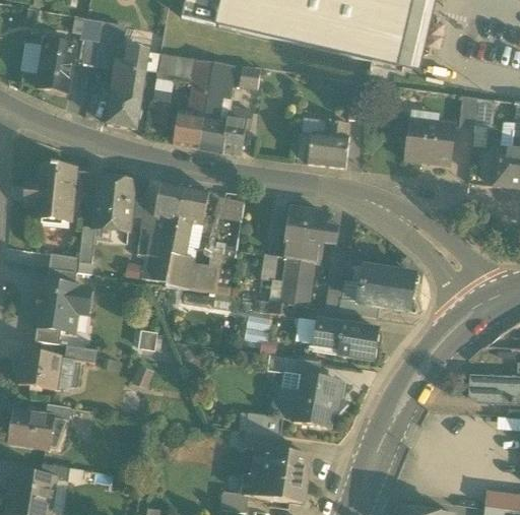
[(413,64),(429,0),(184,0),(181,15),(395,65),(396,60),(413,64)]
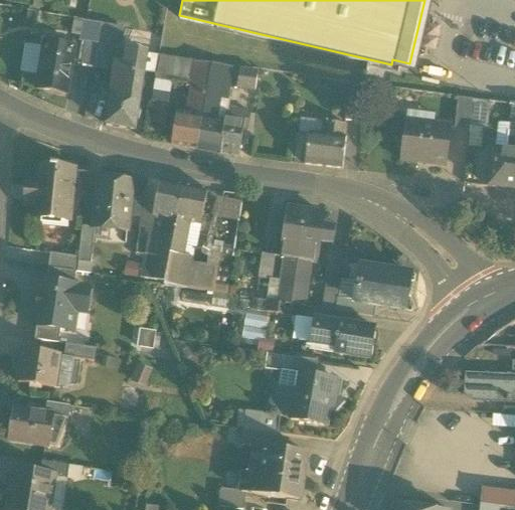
[(424,0),(409,63),(392,59),(391,64),(417,71),(434,0),(424,0)]
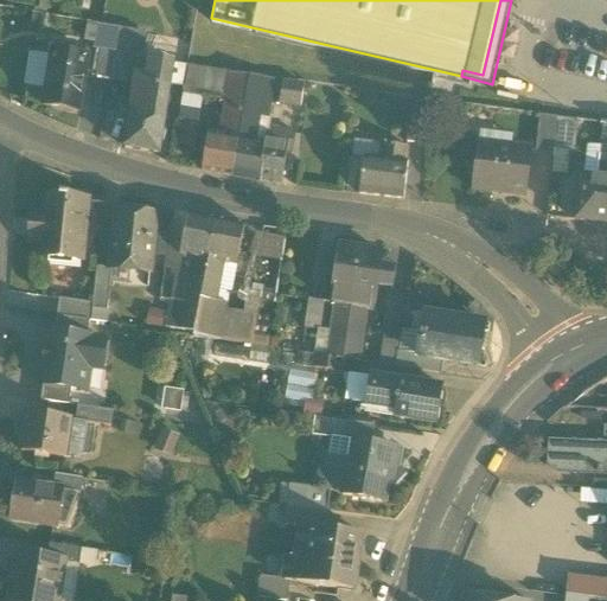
[(94,38),(97,20),(87,18),(83,37),(94,38)]
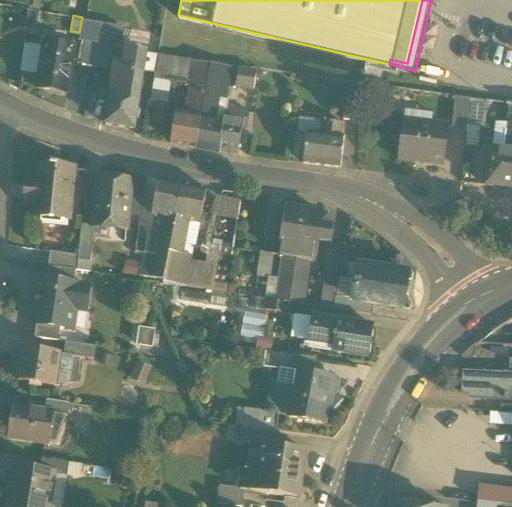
[(97,41),(97,39),(100,20),(82,17),(79,32),(78,37),(85,38),(97,41)]
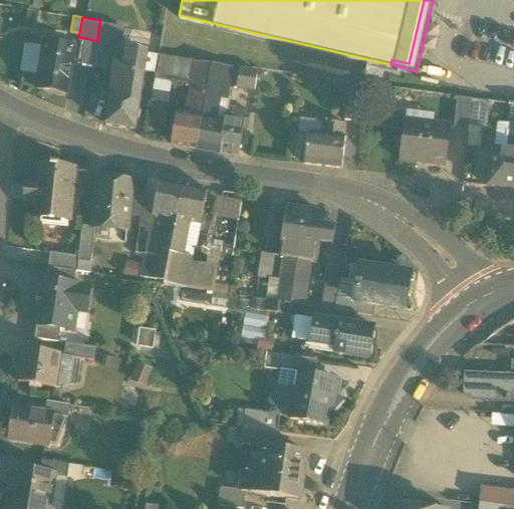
[(121,24),(100,20),(97,39),(118,43),(121,24)]
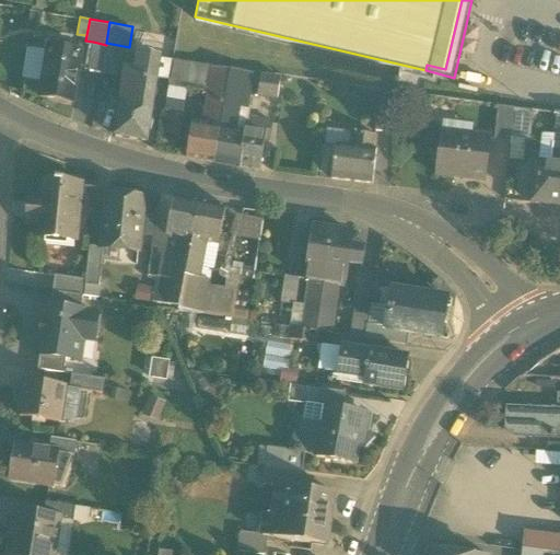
[(135,51),(140,51),(160,55),(161,42),(137,37),(135,51)]
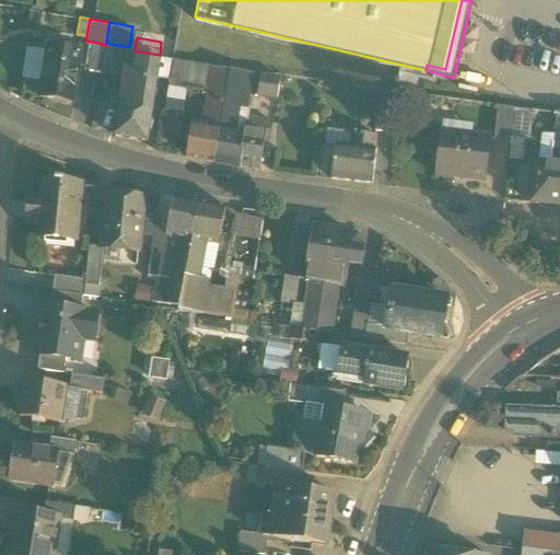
[(38,94),(73,101),(82,48),(47,42),(47,47),(42,77),(38,94)]
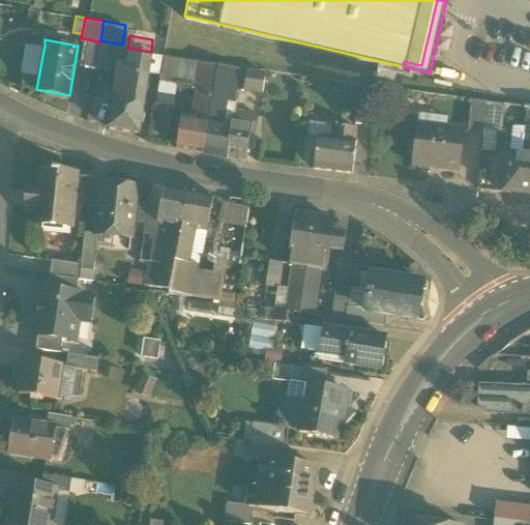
[(84,63),(96,65),(100,42),(88,39),(84,63)]
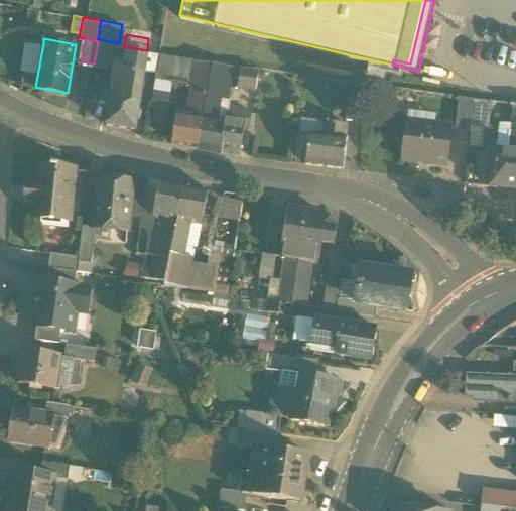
[(98,39),(98,41),(94,64),(113,67),(113,64),(114,64),(115,57),(117,57),(119,43),(98,39)]
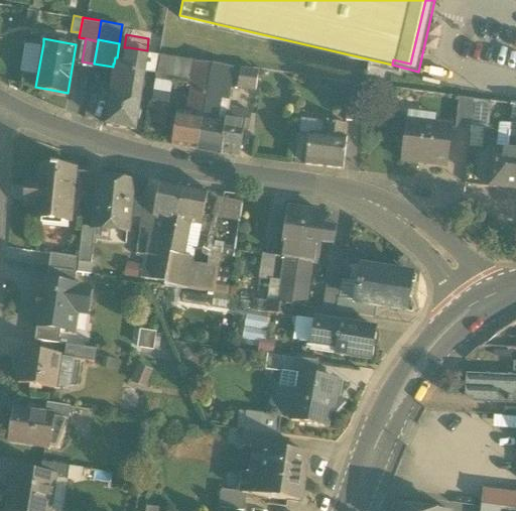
[(38,71),(43,43),(24,40),(20,68),(38,71)]
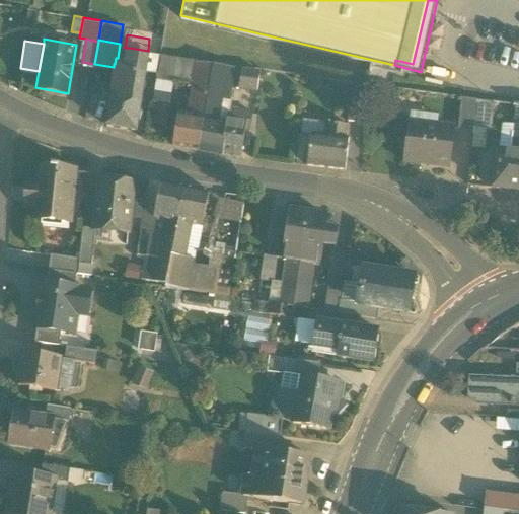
[(130,48),(128,60),(118,58),(116,58),(115,64),(114,64),(114,67),(105,122),(136,127),(141,92),(142,92),(145,69),(148,51),(130,48)]
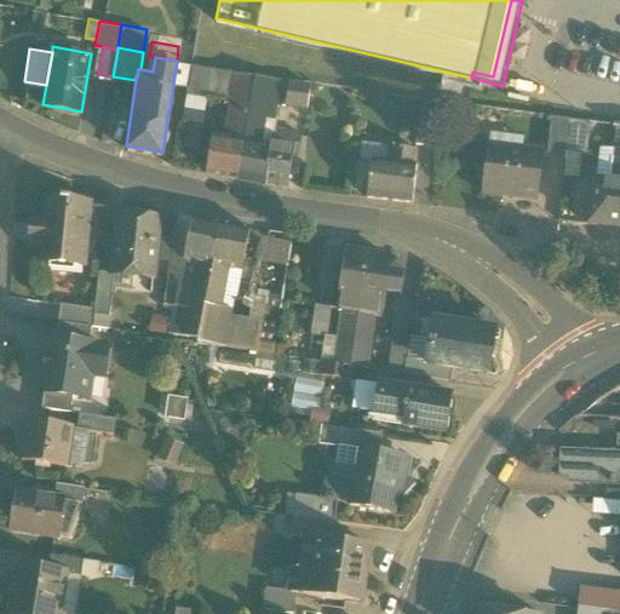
[(212,67),(201,64),(199,64),(193,63),(189,63),(185,80),(210,84),(212,67)]
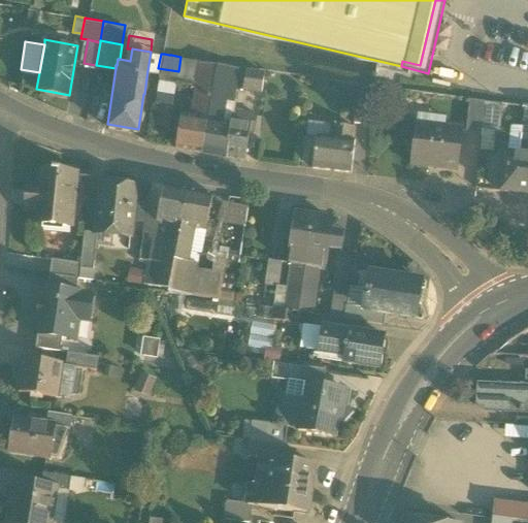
[(176,82),(197,85),(200,71),(205,72),(207,63),(207,60),(192,58),(180,57),(178,71),(176,82)]
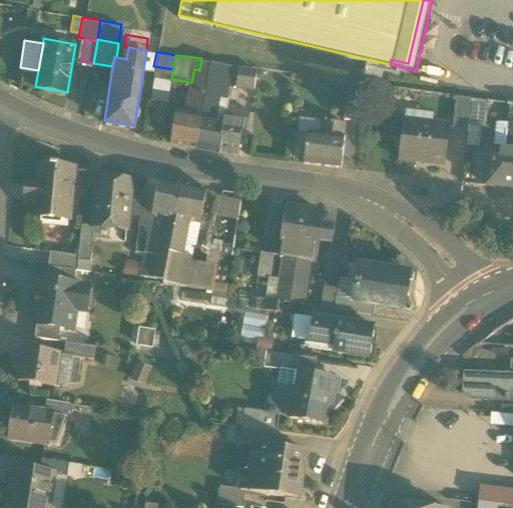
[(201,61),(199,70),(208,71),(209,62),(201,61)]
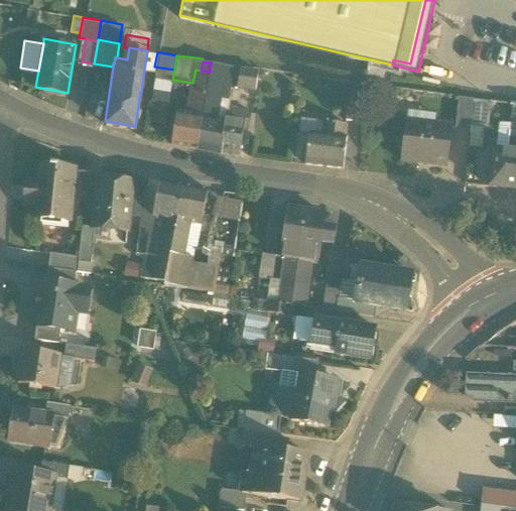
[(211,62),(210,72),(217,73),(219,62),(212,61),(211,62)]
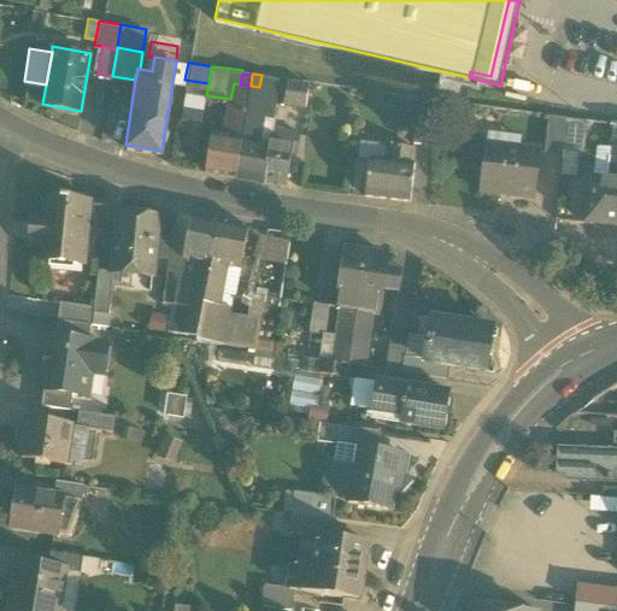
[(285,101),(305,104),(309,81),(287,78),(285,101)]
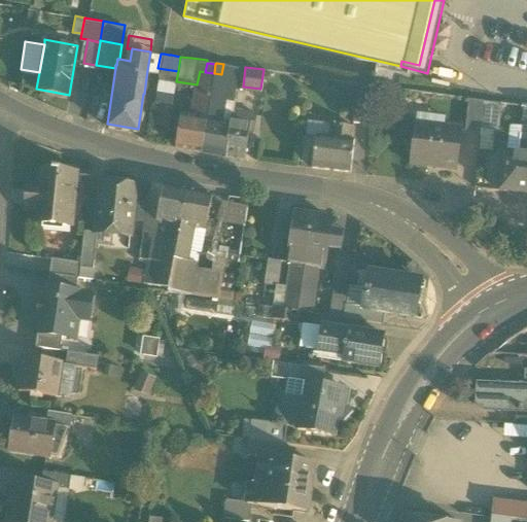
[(212,84),(214,73),(205,72),(200,71),(197,84),(196,94),(197,94),(197,93),(210,95),(212,84)]
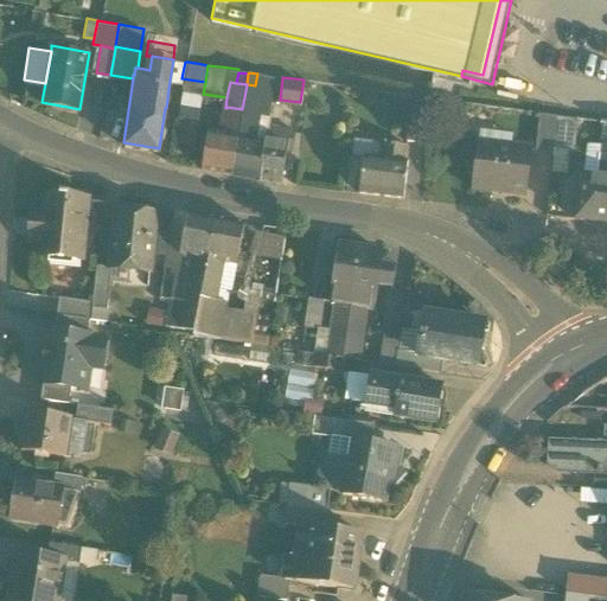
[(272,89),(255,85),(247,84),(244,97),(269,102),(270,98),(272,89)]
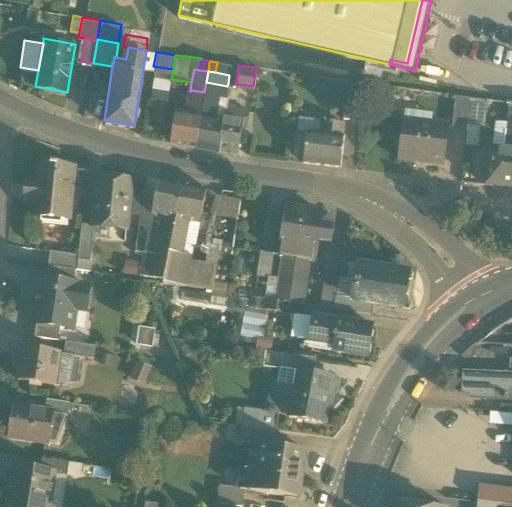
[(152,97),(166,99),(170,79),(153,76),(150,97),(152,97)]
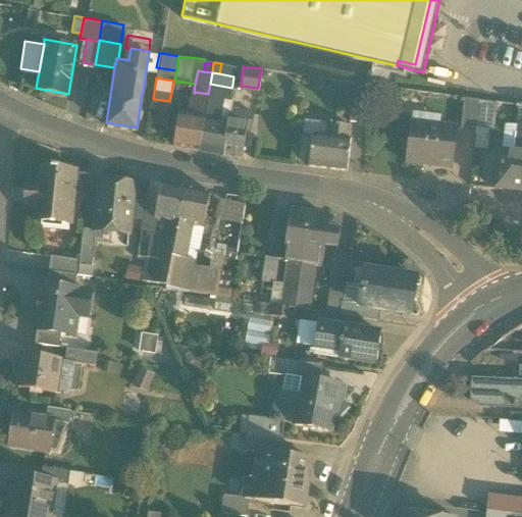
[(354,116),(367,117),(370,83),(357,81),(354,116)]
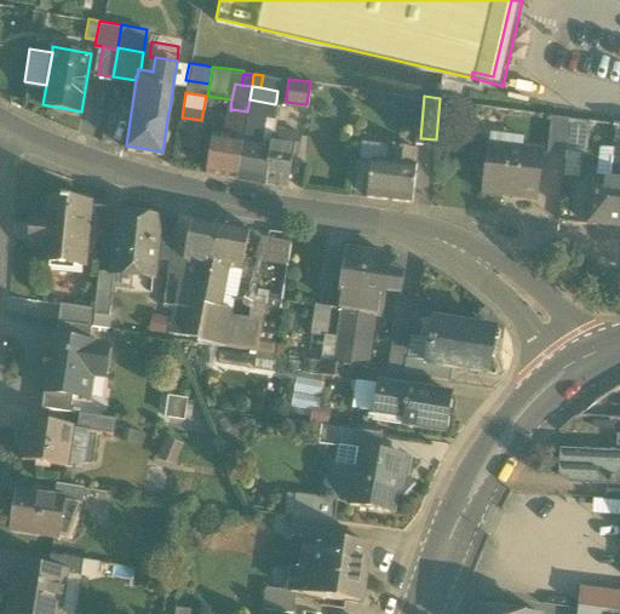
[(247,112),(244,137),(260,142),(265,115),(273,118),(275,104),(250,99),(247,112)]
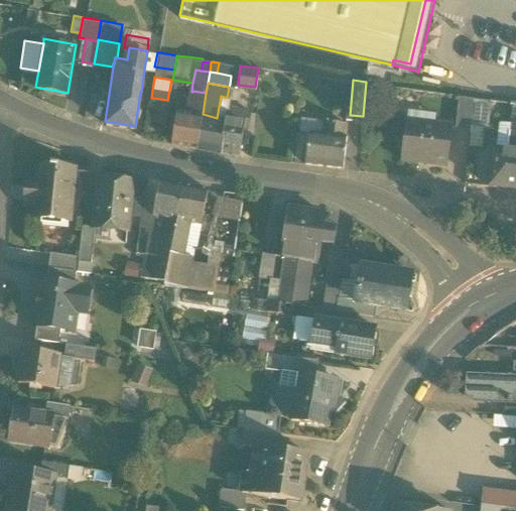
[(192,92),(188,112),(203,114),(206,93),(192,91),(192,92)]
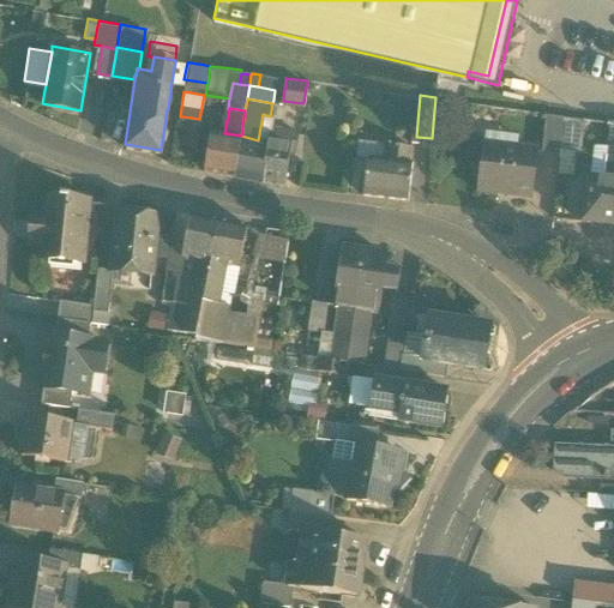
[(559,154),(559,146),(563,114),(547,112),(542,152),(559,154)]
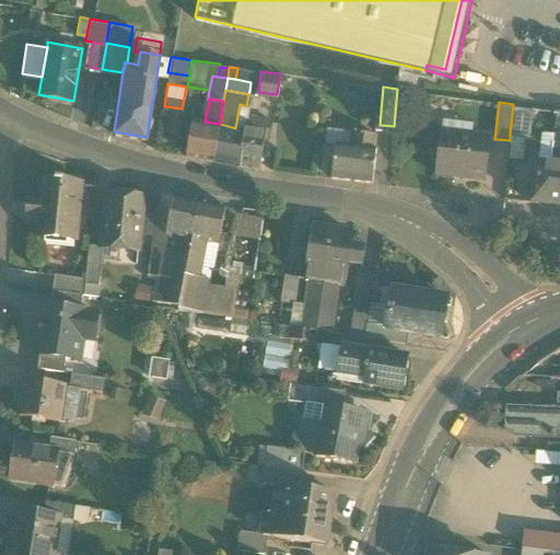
[(529,106),(513,104),(510,134),(525,136),(526,136),(529,106)]
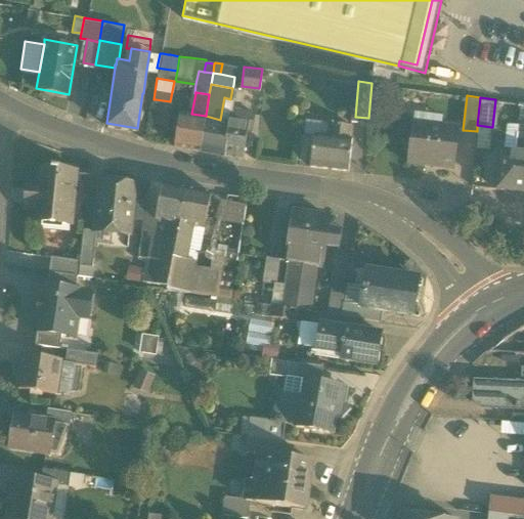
[(170,101),(156,99),(150,132),(165,135),(170,101)]
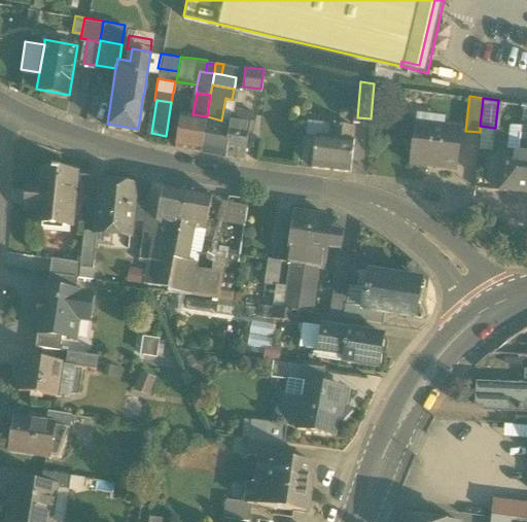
[(520,131),(521,123),(523,104),(516,103),(499,100),(498,100),(495,128),(507,129),(520,131)]
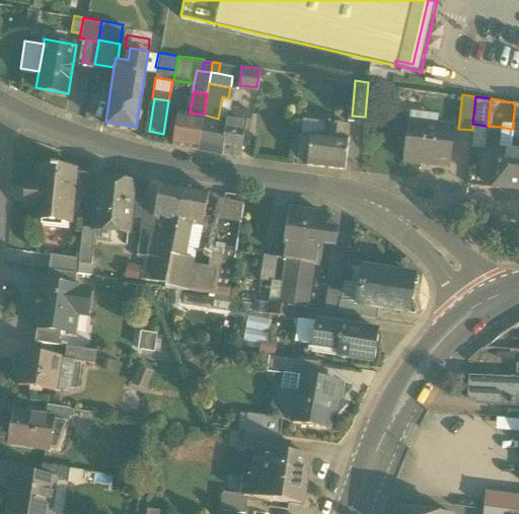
[(228,118),(227,120),(222,150),(241,152),(245,124),(250,125),(252,109),(230,106),(230,107),(228,107),(228,109),(229,109),(228,118)]
